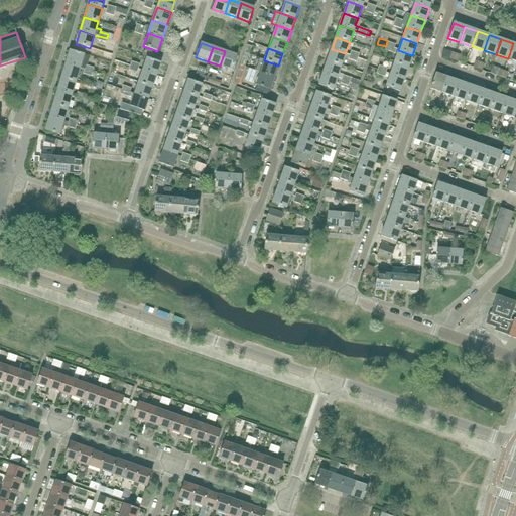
[(350,55),(345,53),(332,49),(327,60),(341,66),(344,58),(349,60),(349,59),(365,66),(367,61),(358,58),(350,55)]
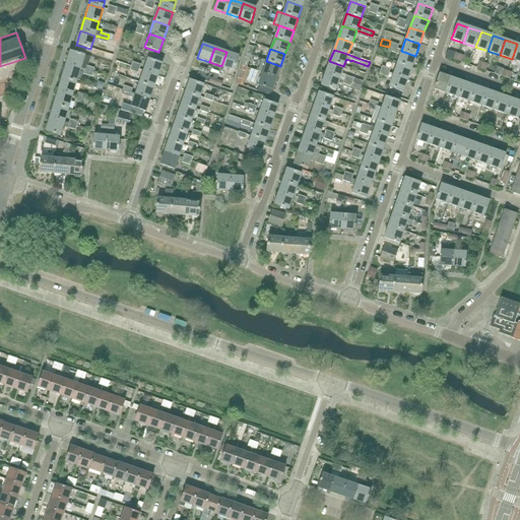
[(84,56),(76,53),(70,51),(66,65),(80,69),(84,56)]
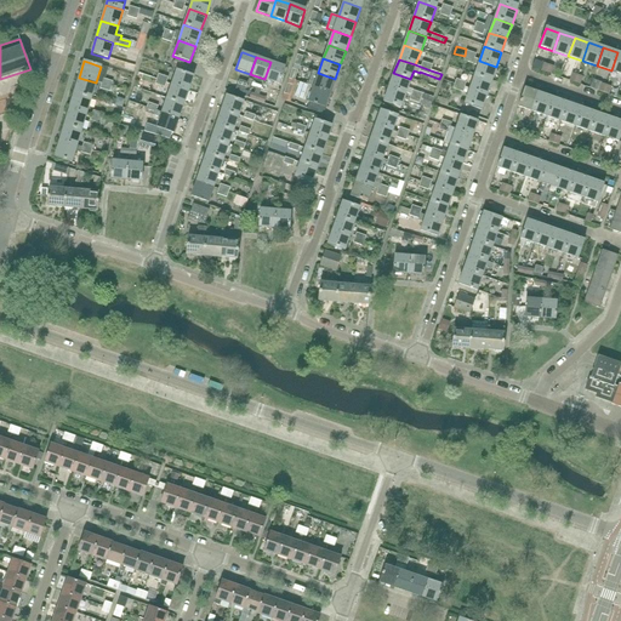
[(491,81),(496,67),(479,61),(474,75),(491,81)]
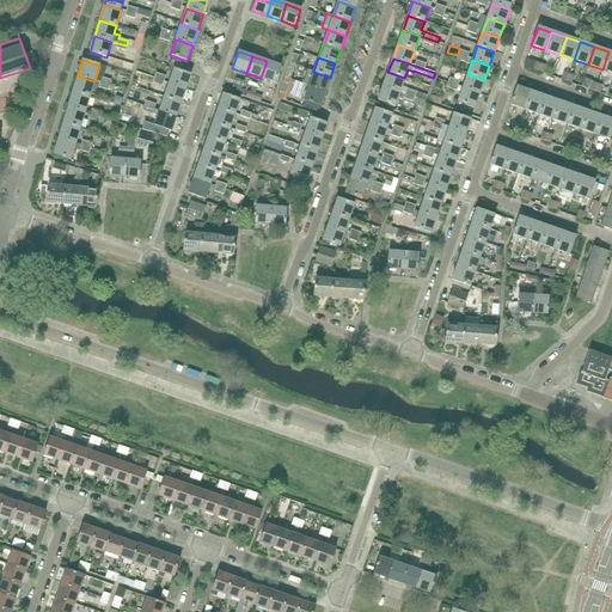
[(170,67),(183,72),(185,65),(172,61),(170,67)]
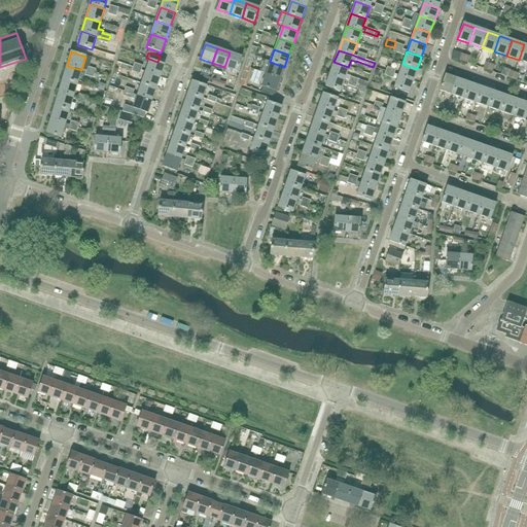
[(242,57),(230,53),(224,67),(237,71),(242,57)]
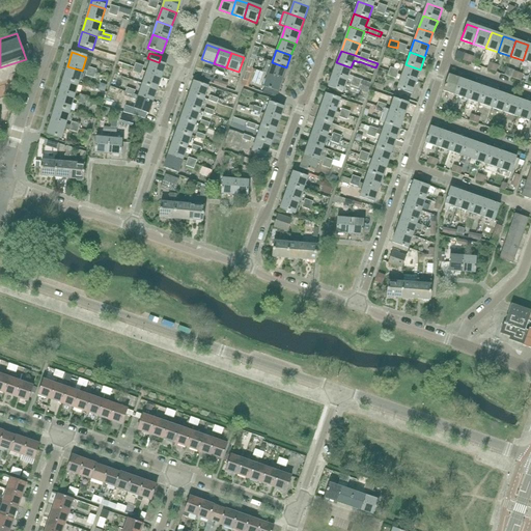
[(166,64),(159,62),(147,58),(151,60),(146,73),(161,78),(166,64)]
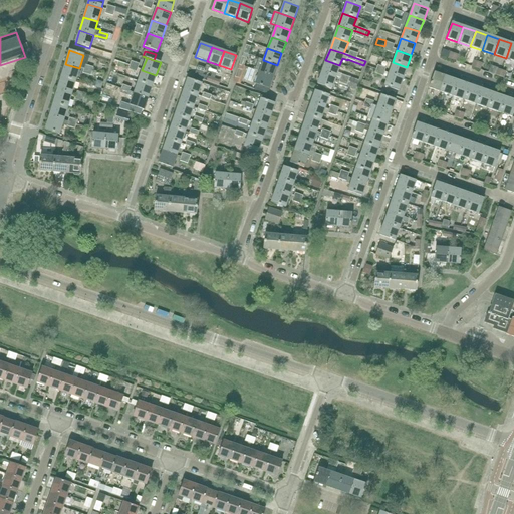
[(277,65),(263,60),(258,59),(254,70),(259,72),(273,77),(277,65)]
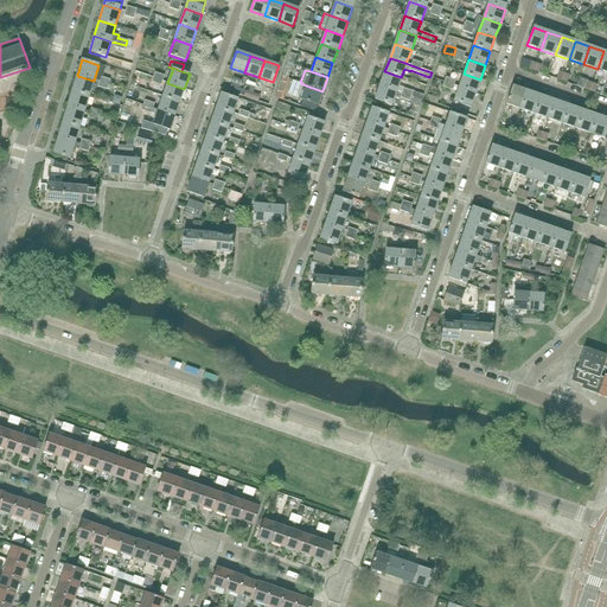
[(396,91),(401,77),(384,71),(379,85),(396,91)]
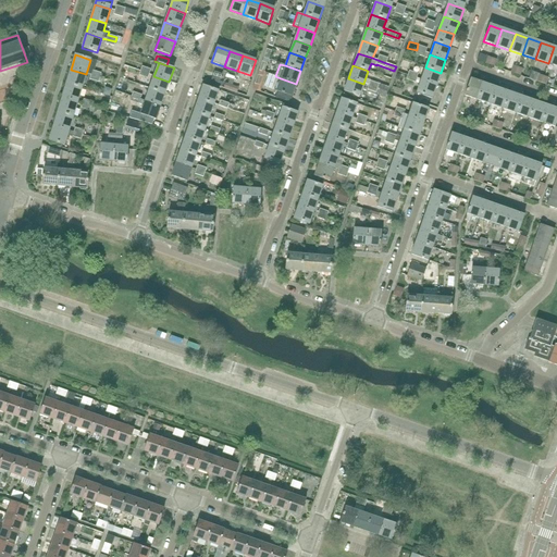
[(436,86),(441,73),(425,67),(421,81),(436,86)]
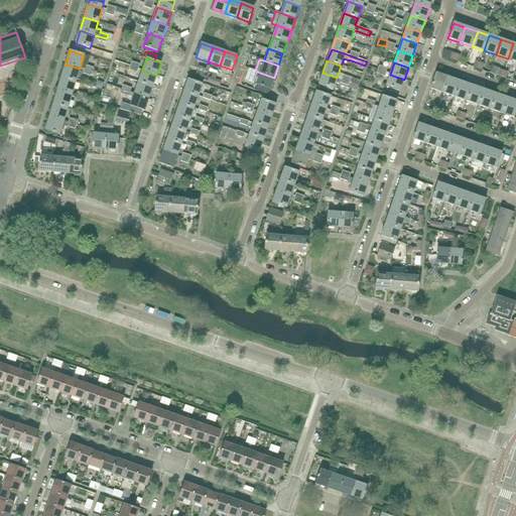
[(76,82),(80,69),(66,65),(61,78),(76,82)]
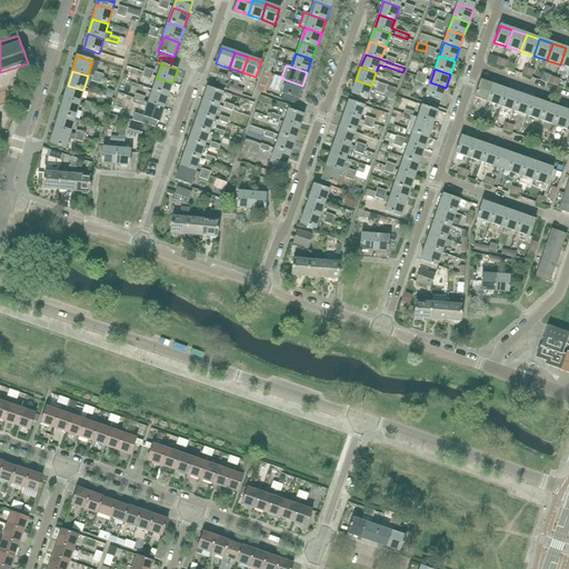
[(266,95),(272,76),(270,75),(265,72),(258,91),(266,95)]
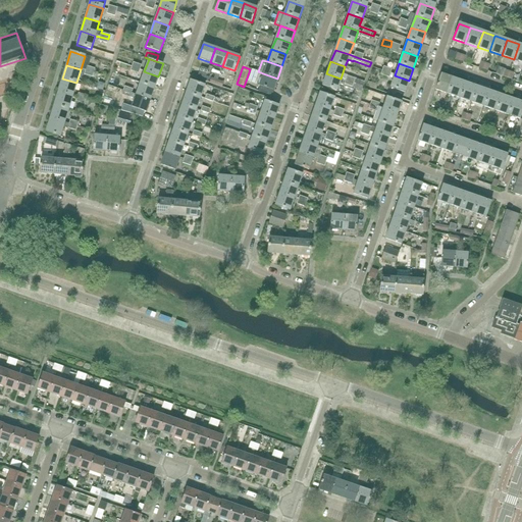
[(204,81),(207,70),(202,68),(198,79),(204,81)]
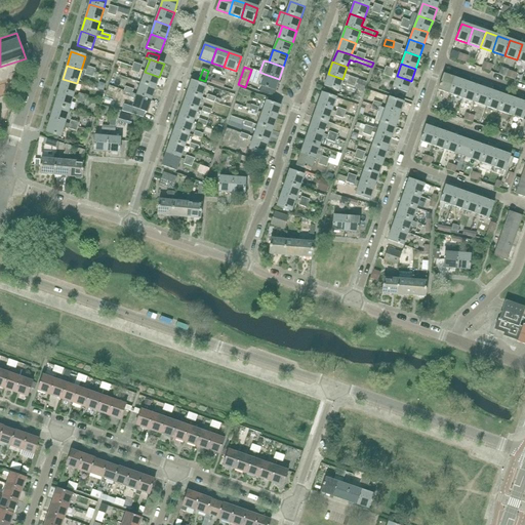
[(155,89),(159,77),(145,72),(140,84),(155,89)]
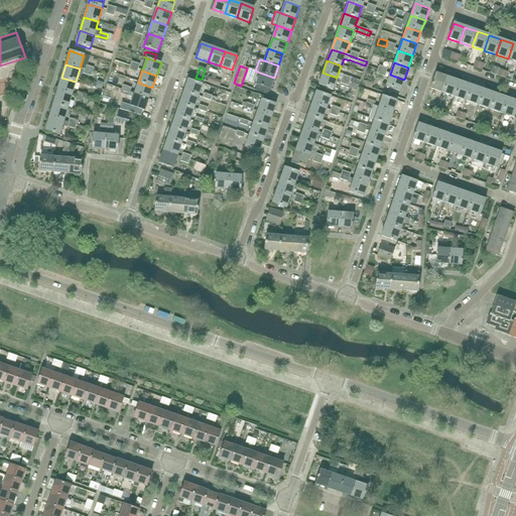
[(268,95),(270,90),(274,78),(260,73),(256,85),(260,86),(258,91),(268,95)]
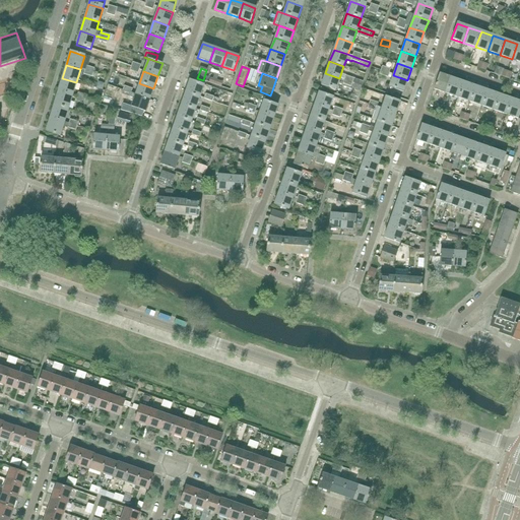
[(335,90),(339,78),(325,73),(321,85),(335,90)]
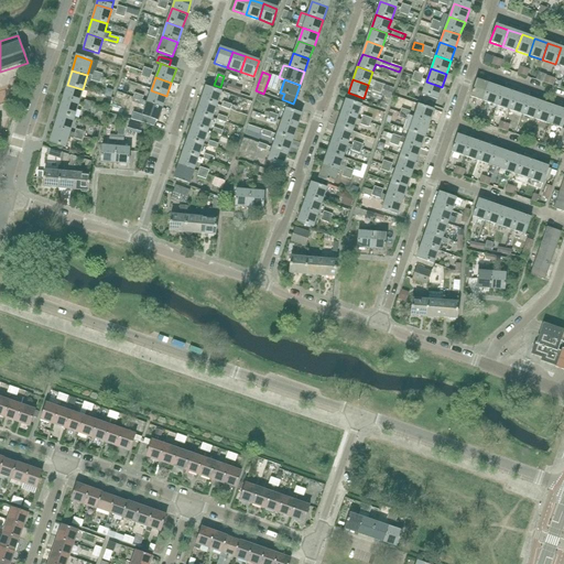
[(484,101),(489,85),(476,80),(470,97),(484,101)]
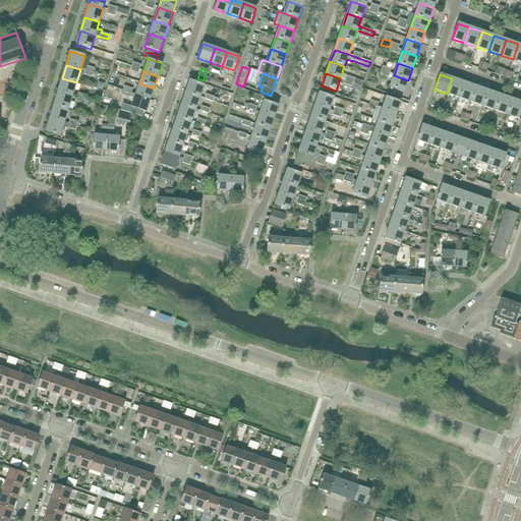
[(345,80),(362,85),(363,81),(347,75),(345,80)]
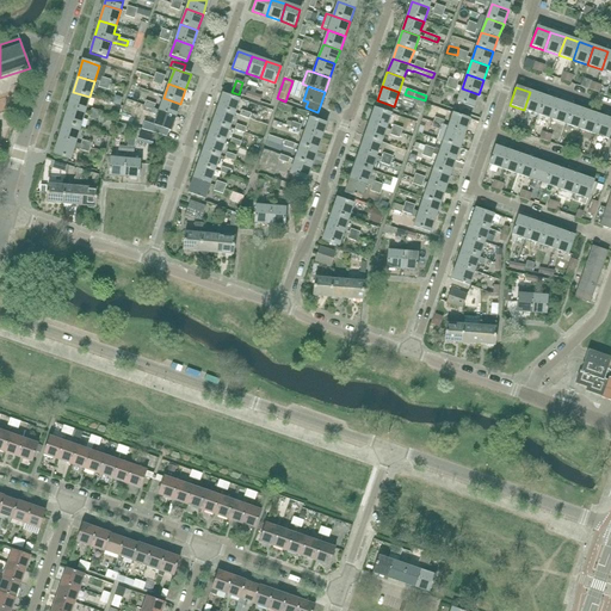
[(474,109),(479,94),(462,88),(457,103),(474,109)]
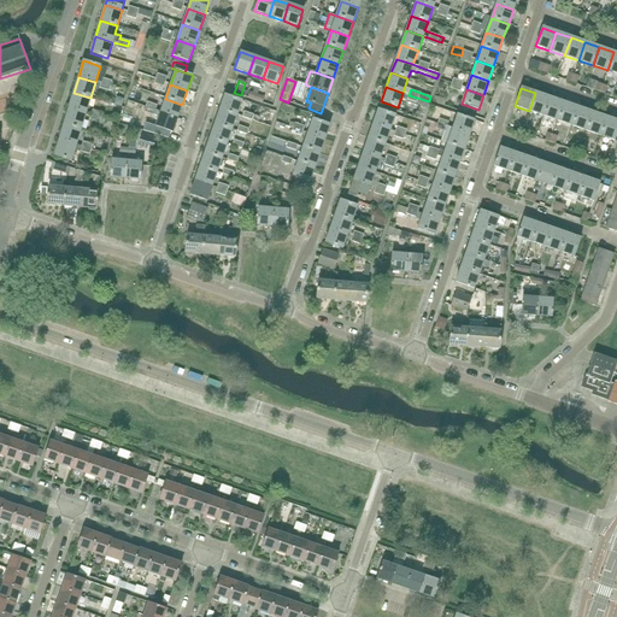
[(86,113),(90,98),(74,93),(69,109),(86,113)]
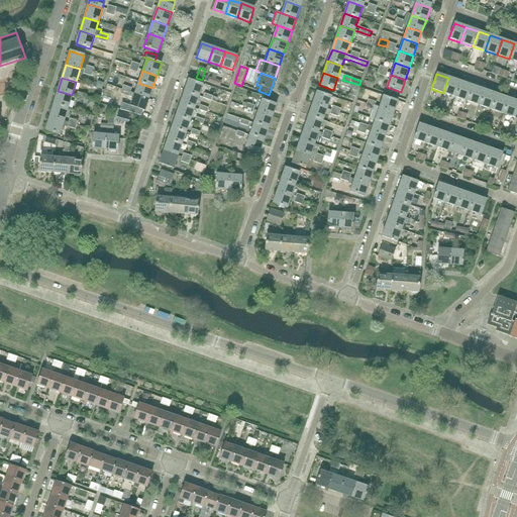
[(455,97),(460,82),(448,78),(443,93),(455,97)]
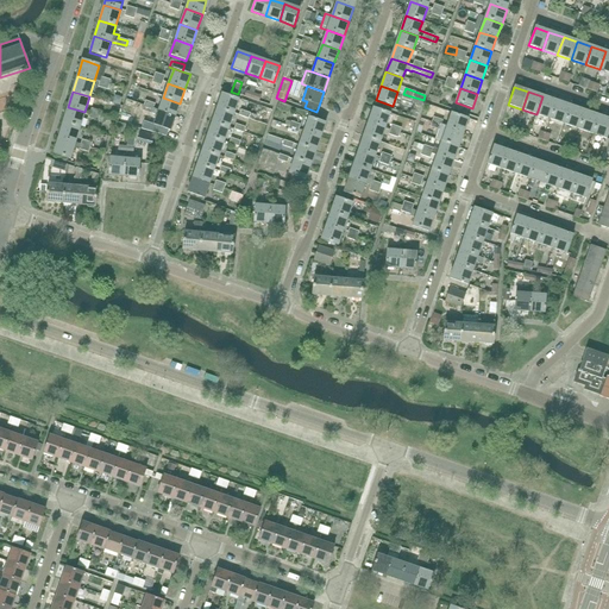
[(233,114),(238,100),(223,94),(217,108),(233,114)]
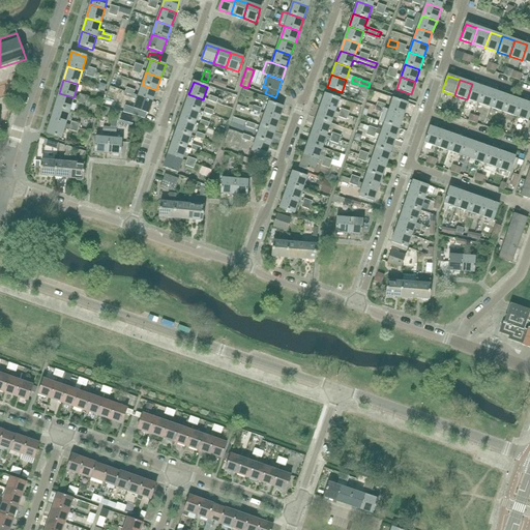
[(362,102),(369,87),(351,82),(350,85),(361,89),(358,101),(362,102)]
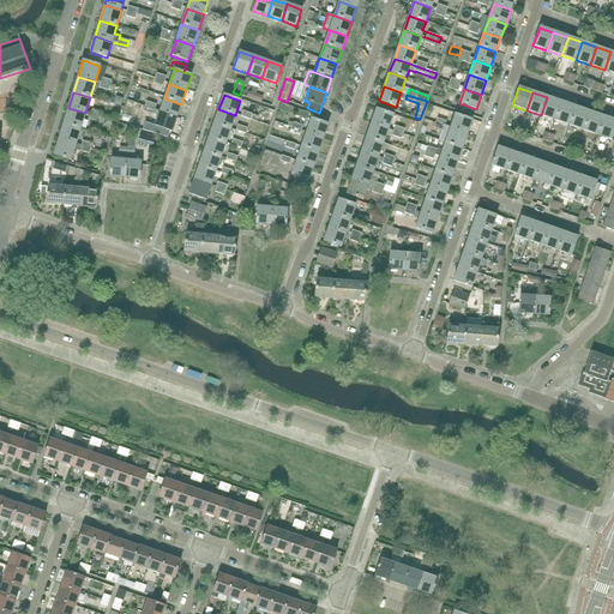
[(547,97),(541,115),(555,120),(561,102),(547,97)]
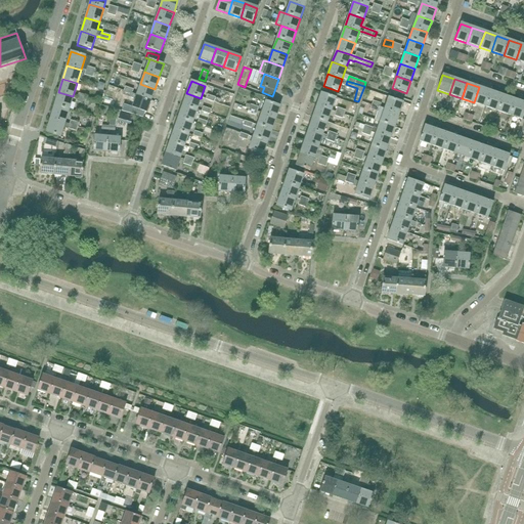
[(150,100),(155,89),(140,84),(136,95),(150,100)]
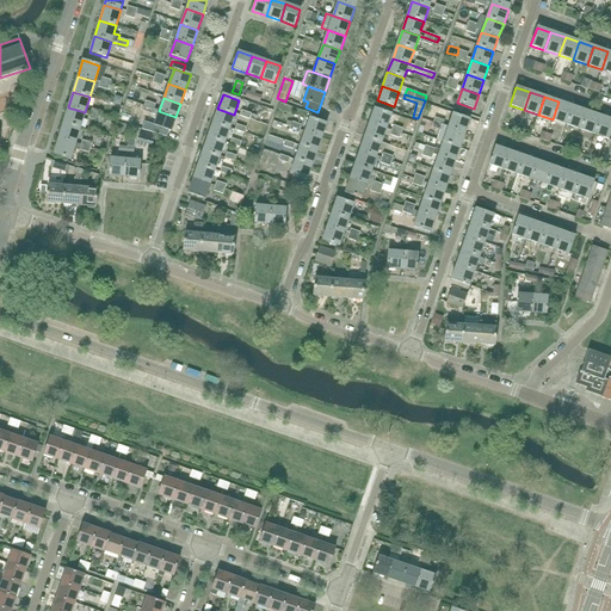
[(566,124),(573,106),(559,102),(553,119),(566,124)]
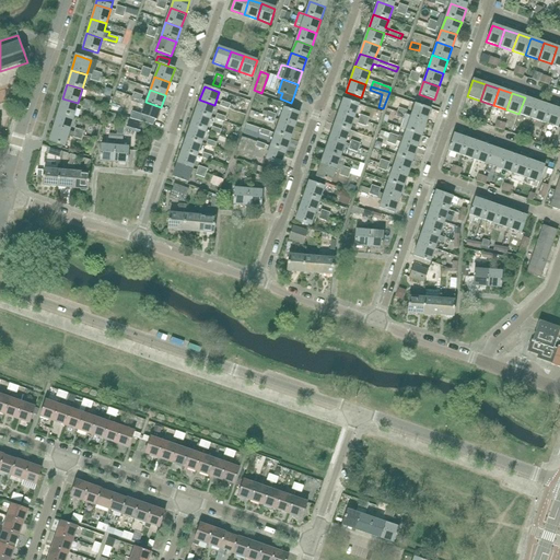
[(141,101),(132,97),(128,96),(126,100),(139,105),(136,114),(141,116),(156,120),(161,107),(146,102),(141,101)]
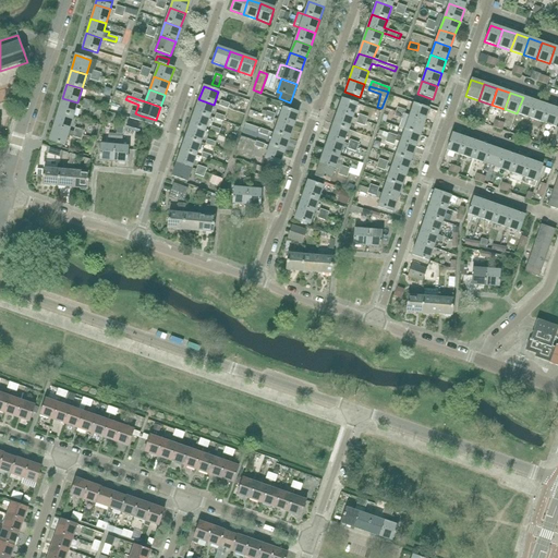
[(530,119),(535,101),(523,97),(517,113),(530,119)]
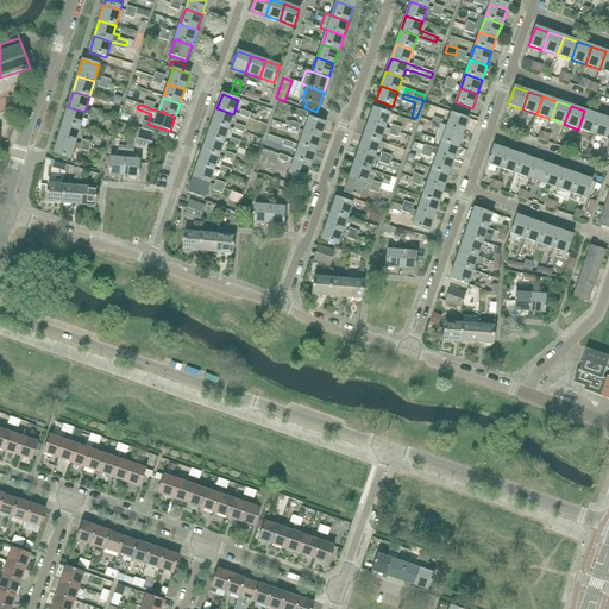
[(80,127),(85,112),(68,107),(63,123),(80,127)]
